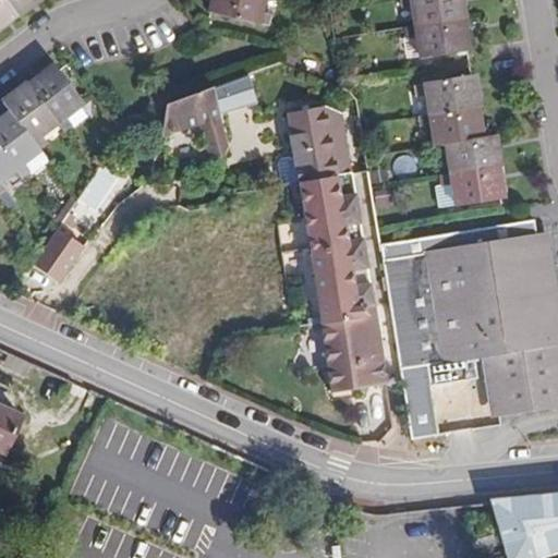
[(8,0),(0,0),(0,28),(20,14),(8,0)]
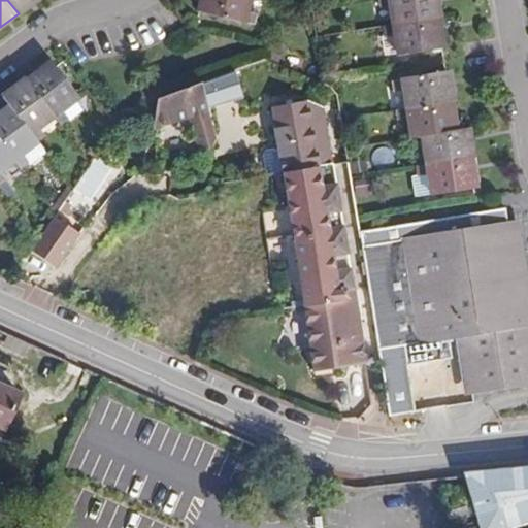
[(7,0),(19,13),(35,0),(7,0)]
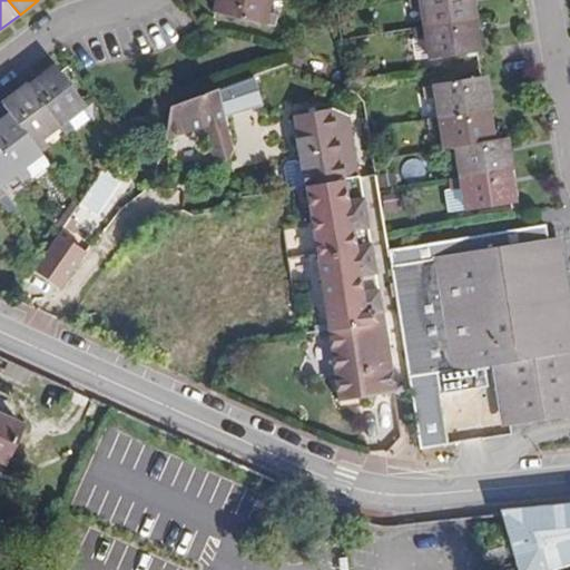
[(267,15),(269,0),(218,0),(216,11),(275,27),(276,18),(267,15)]
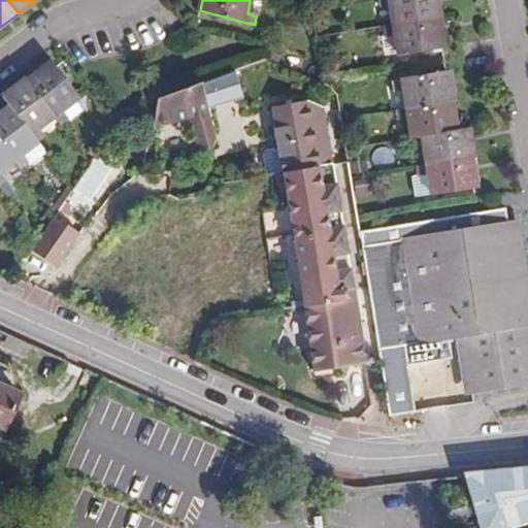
[(394,25),(440,18),(437,0),(380,0),(381,6),(391,4),(394,25)]
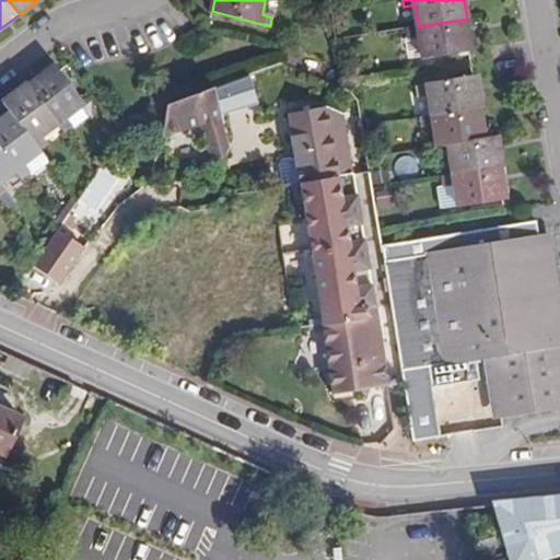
[(418,26),(408,28),(409,36),(419,34),(423,56),(473,48),(467,19),(418,26)]
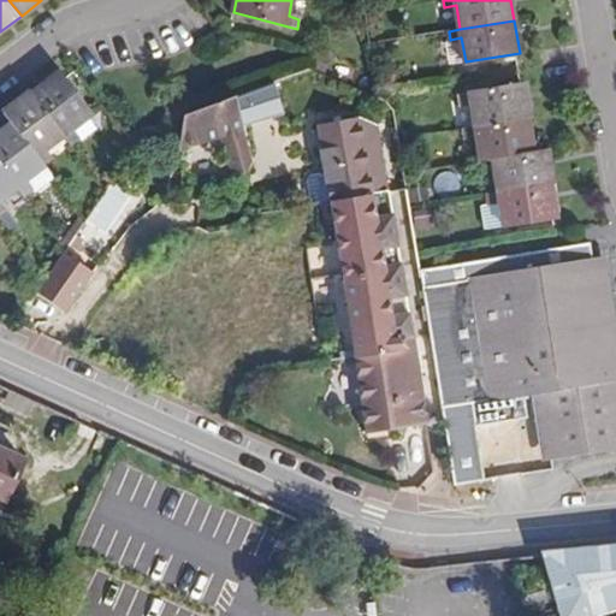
[(60,70),(31,92),(64,134),(71,142),(81,135),(73,128),(93,112),(60,70)]
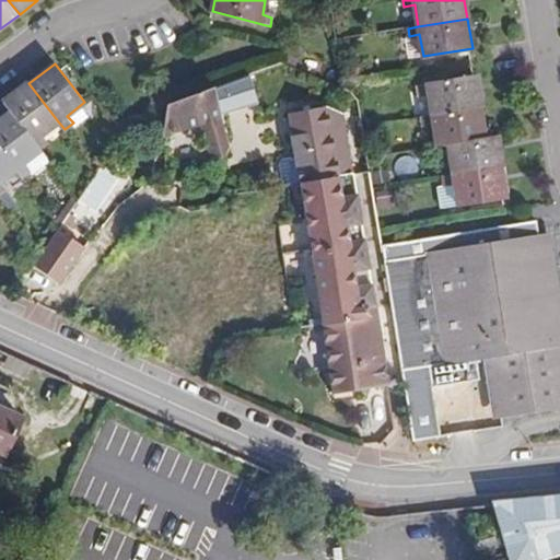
[(216,86),(221,112),(251,103),(243,77),(216,86)]
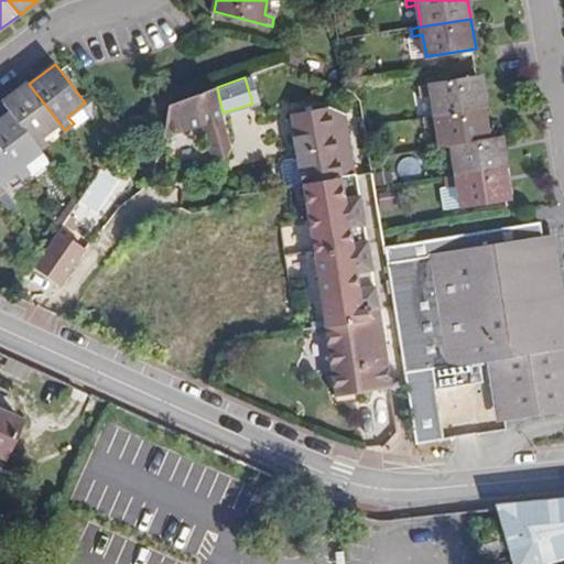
[(436,115),(486,107),(480,77),(422,86),(424,94),(434,93),(436,115)]
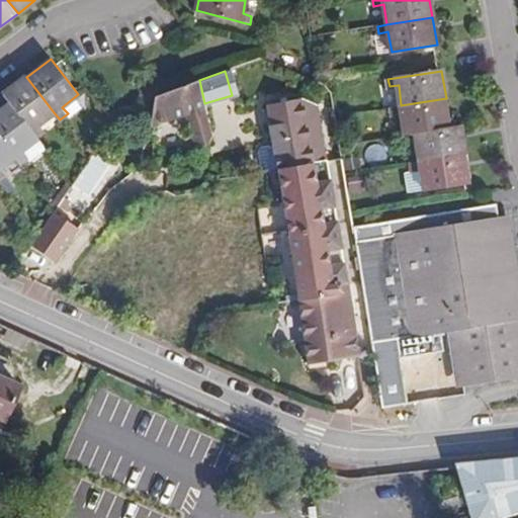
[(3,94),(10,103),(35,138),(44,132),(38,124),(54,112),(26,77),(3,94)]
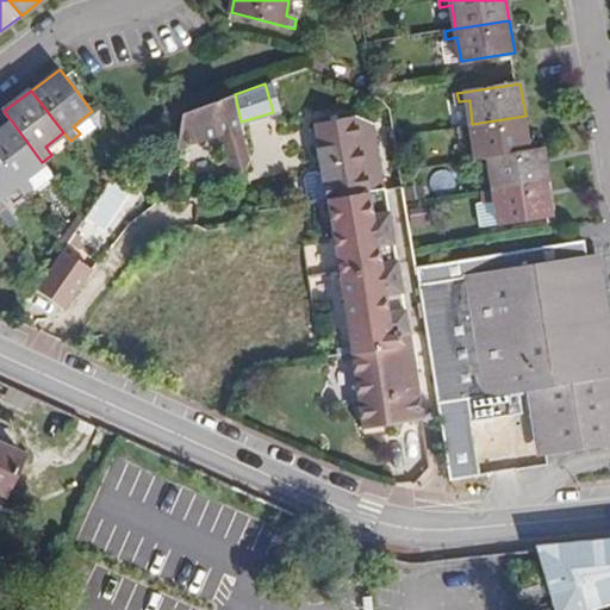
[(182,143),(241,126),(241,122),(235,94),(182,113),(175,137),(182,143)]
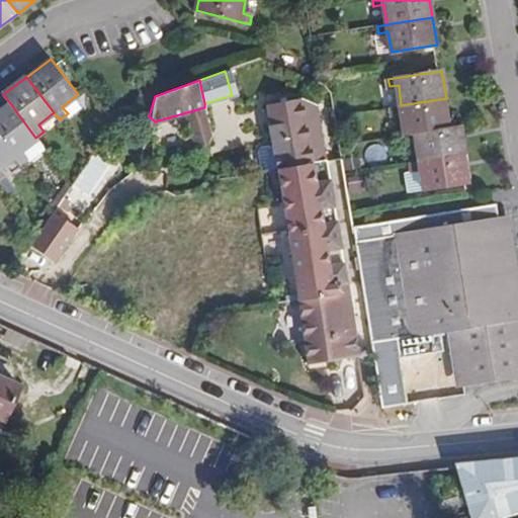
[(83,101),(78,94),(62,107),(68,113),(70,116),(82,106),(81,104),(83,101)]
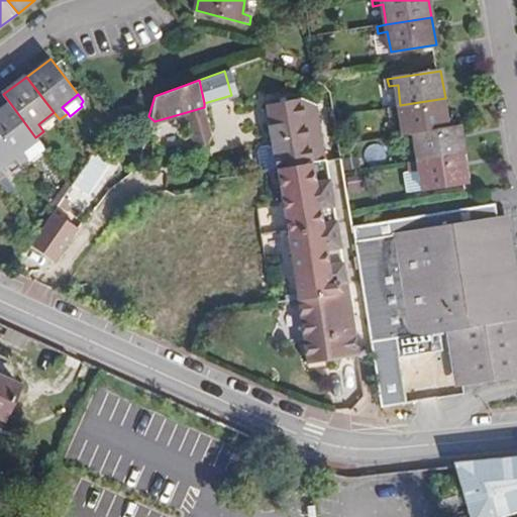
[(269,103),(277,162),(328,152),(322,107),(300,98),(269,103)]
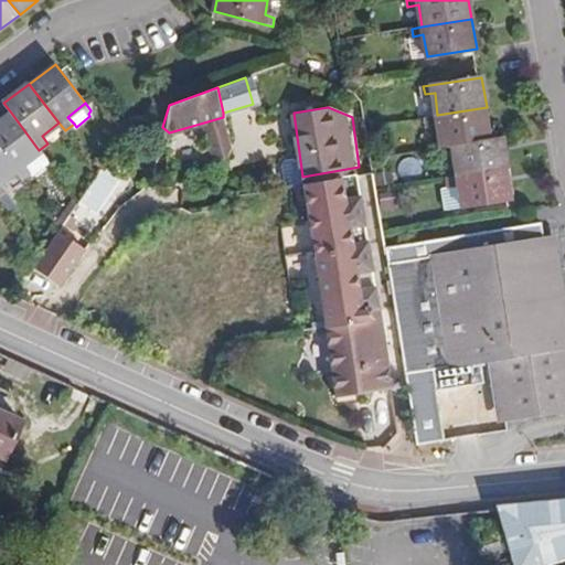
[(439,124),(443,146),(491,138),(487,107),(437,115),(428,116),(429,125),(439,124)]
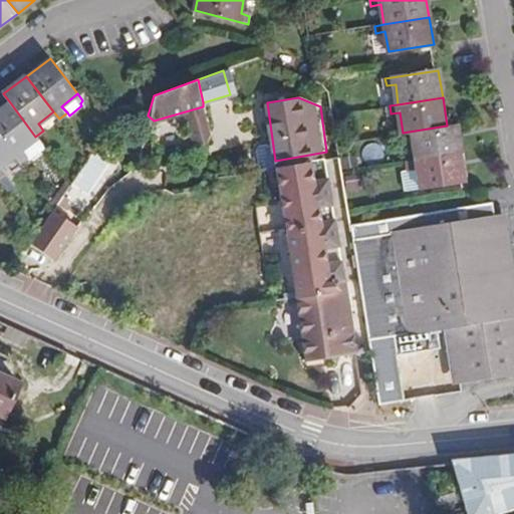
[(10,102),(0,109),(0,135),(13,153),(19,162),(25,157),(20,148),(35,137),(10,102)]
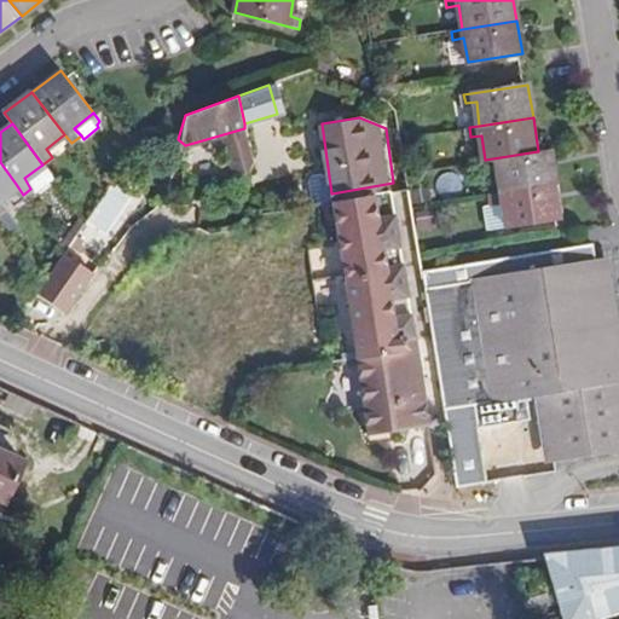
[(499,192),(555,184),(549,150),(538,151),(485,160),(486,171),(497,169),(499,192)]
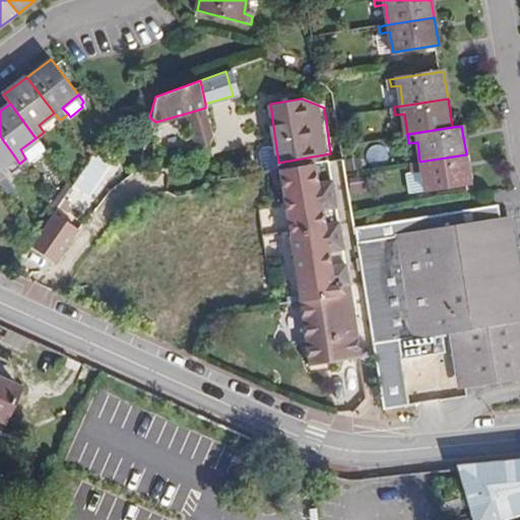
[(0,136),(0,178),(3,176),(0,172),(0,164),(13,154),(0,136)]
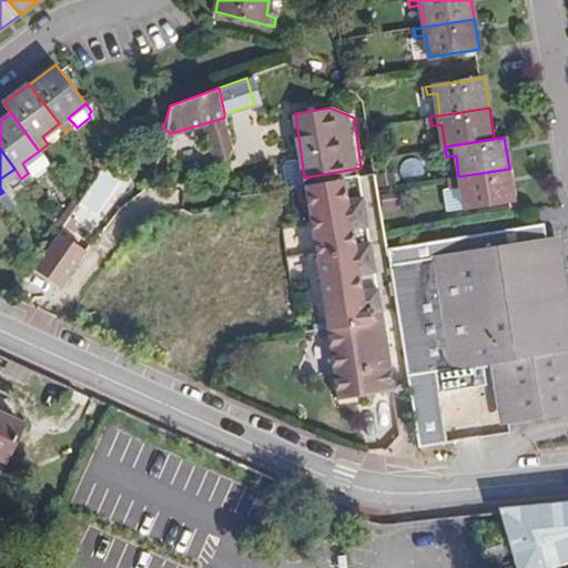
[(323,295),(327,324),(382,314),(361,168),(304,178),(313,237),(314,237),(322,284),(323,295)]
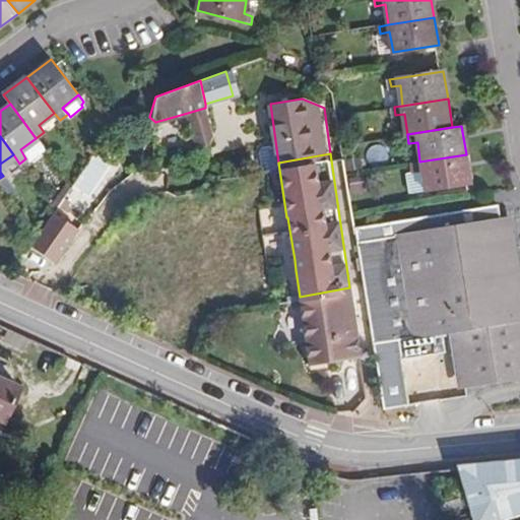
[(471,183),(466,154),(419,161),(412,163),(414,173),(424,171),(427,191),(471,183)]
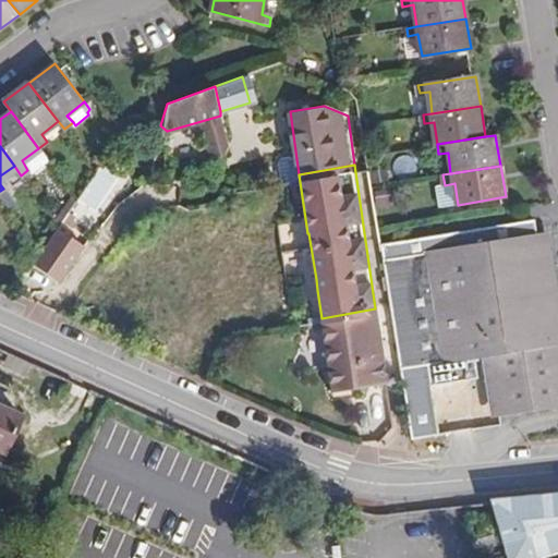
[(443,207),(458,205),(455,183),(445,185),(439,186),(443,207)]
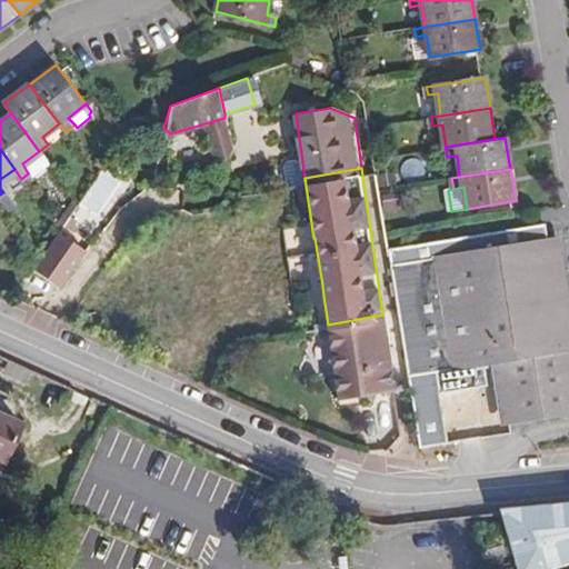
[(401,337),(420,448),(427,448),(426,436),(446,432),(440,395),(487,387),(483,363),(492,362),(499,361),(508,416),(568,406),(568,357),(568,350),(548,237),(546,225),(387,249),(401,337)]
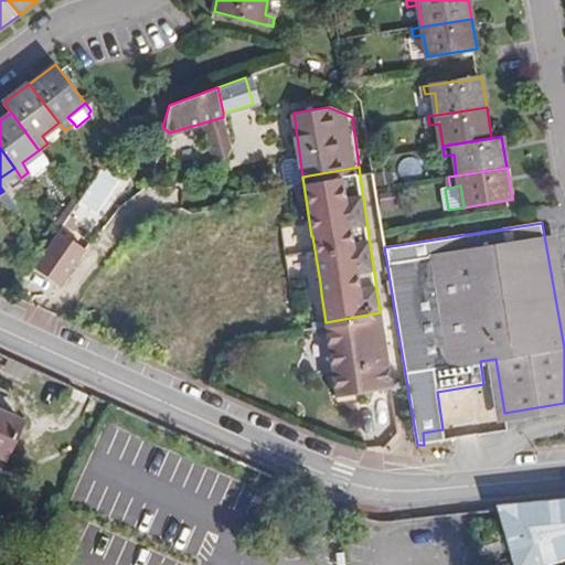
[(27,269),(53,290),(83,253),(56,232),(27,269)]
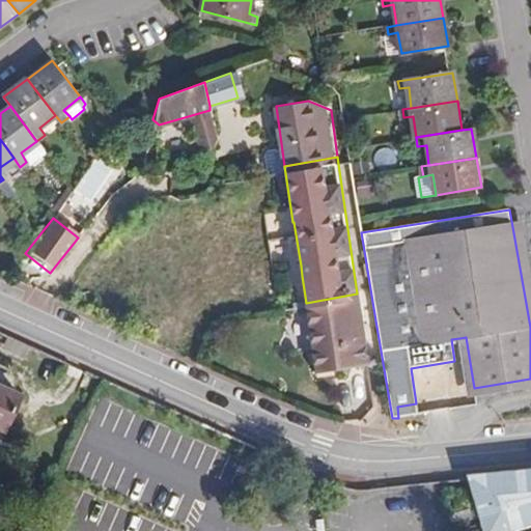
[(530,327),(530,326),(530,256),(525,219),(511,221),(530,327)]
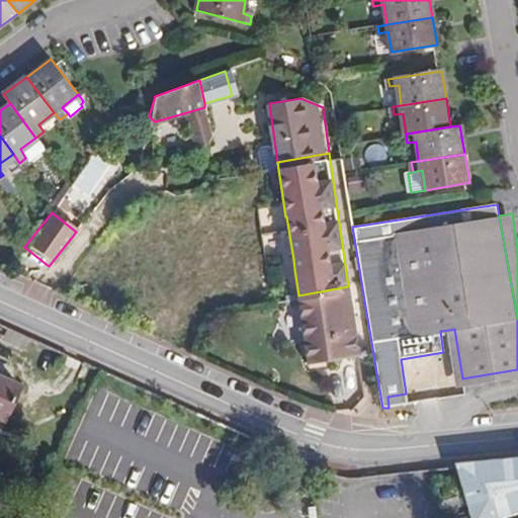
[(348,286),(298,295),(309,363),(359,356),(353,319),(348,286)]
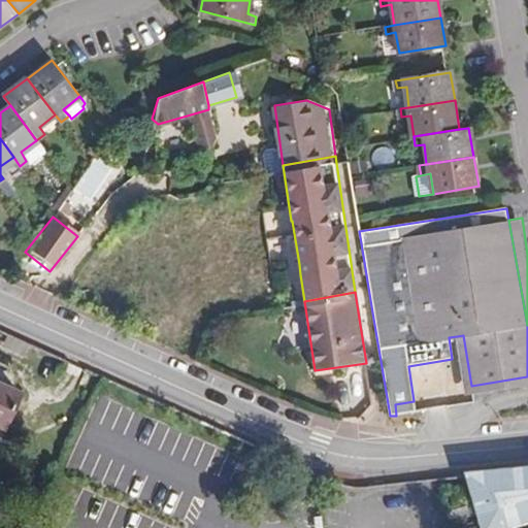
[(463,335),(457,336),(465,394),(527,384),(527,324),(527,325),(527,331),(527,376),(471,386),(463,335)]
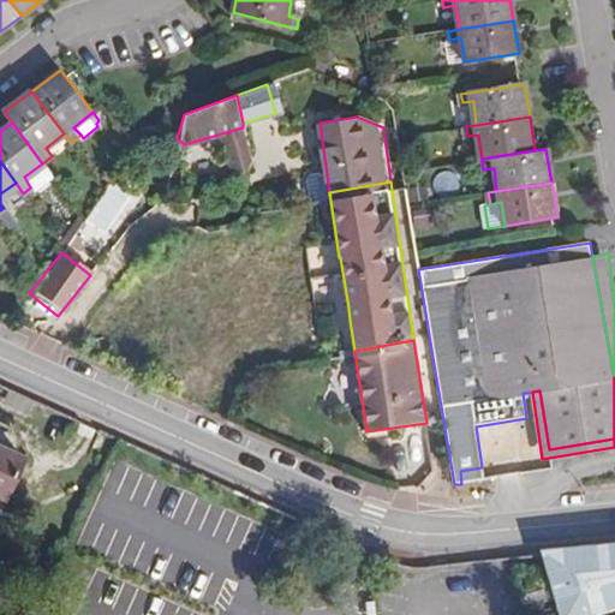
[(25,459),(0,446),(0,496),(6,500),(25,459)]
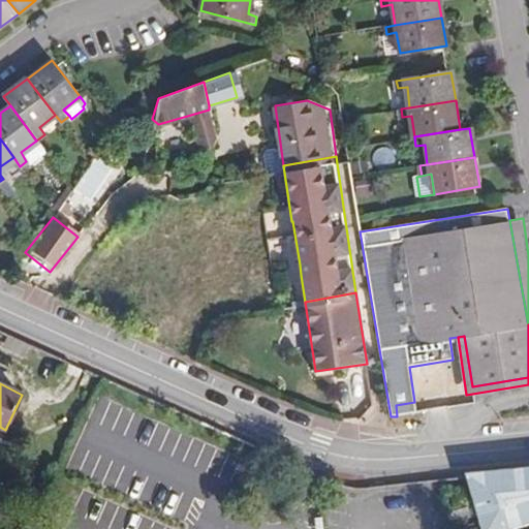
[(528,467),(466,473),(466,476),(481,528),(505,528),(528,522),(528,467)]
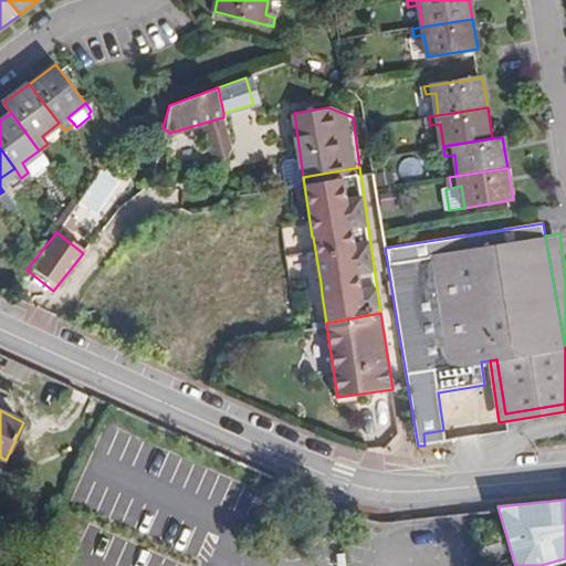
[(83,542),(72,565),(94,565),(102,551),(83,542)]
